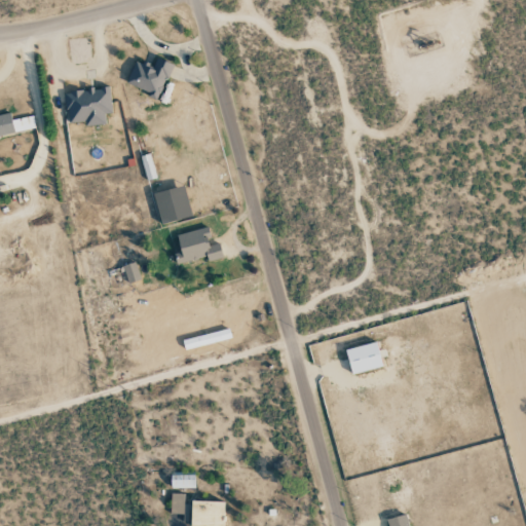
[(152,69),(135,62),(125,83),(157,98),(173,65),(157,58),(152,69)]
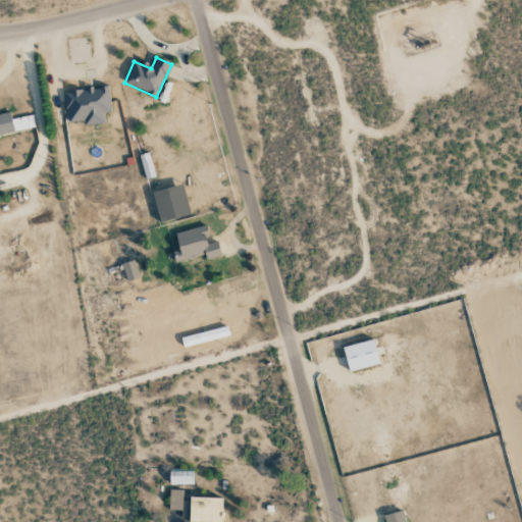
[(104,122),(103,112),(111,112),(109,87),(64,91),(66,121),(84,120),(84,124),(104,122)]
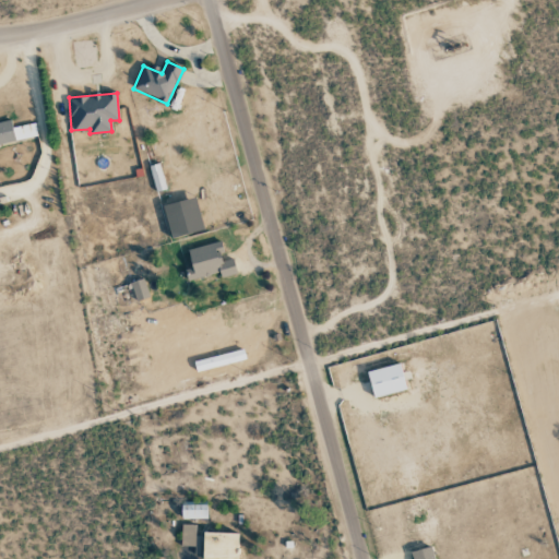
[(154,191),(165,190),(159,163),(150,165),(154,191)]
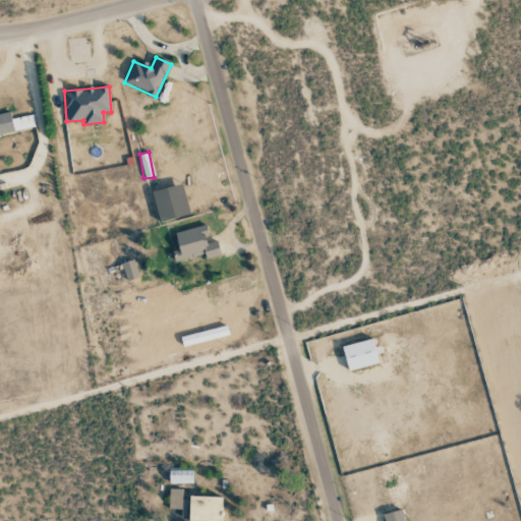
[(175,232),(179,250),(173,251),(175,261),(205,254),(206,258),(220,255),(217,240),(209,242),(205,225),(175,232)]
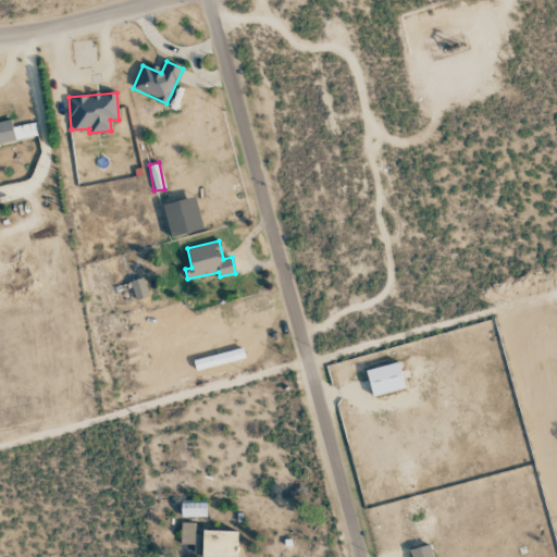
[(148,296),(144,277),(130,281),(135,300),(148,296)]
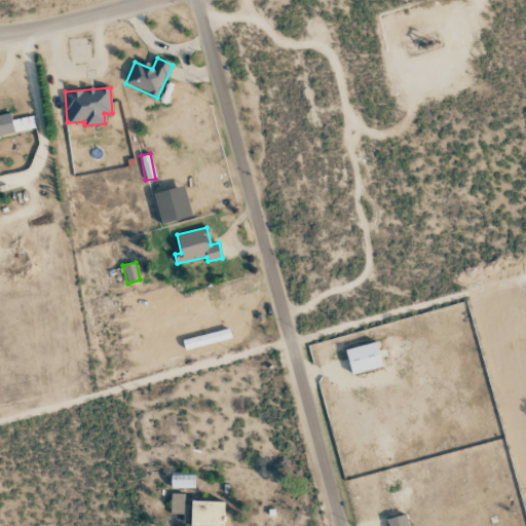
[(382,366),(375,341),(344,349),(351,374),(382,366)]
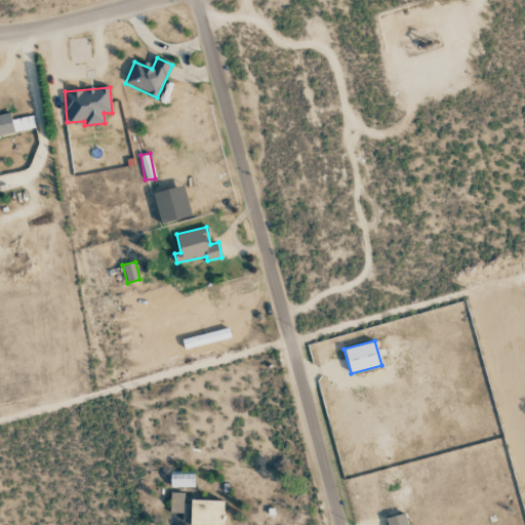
[(195,475),(170,474),(170,487),(194,488),(195,475)]
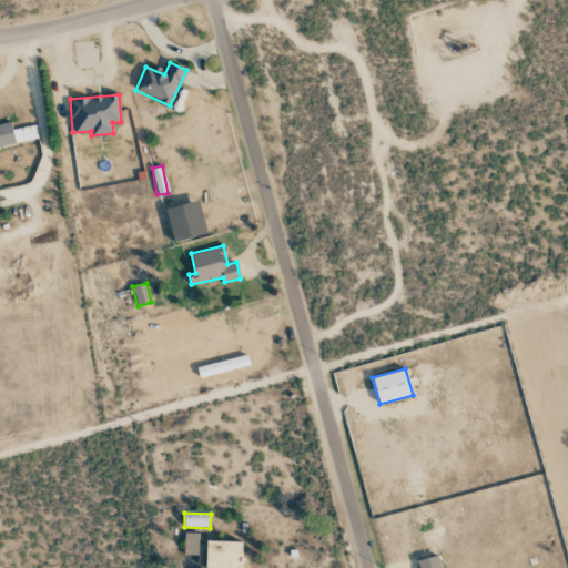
[(241,567),(242,543),(199,541),(199,534),(184,534),(184,556),(198,556),(198,564),(205,565),(204,567),(241,567)]
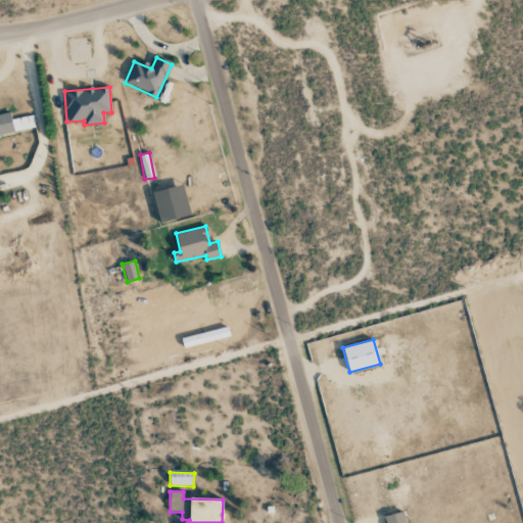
[(385,516),(386,522),(406,522),(405,512),(385,516)]
